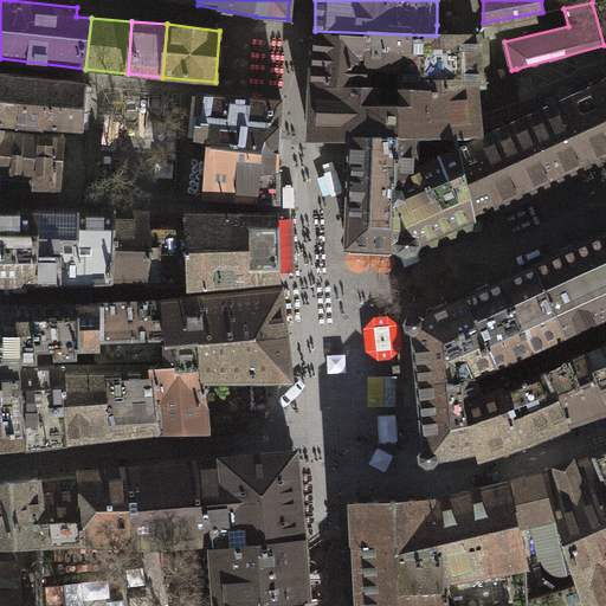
[(314,58),(313,86),(400,86),(408,90),(459,89),(478,78),(479,64),(478,36),(457,36),(443,36),(436,36),(315,31),(314,58)]
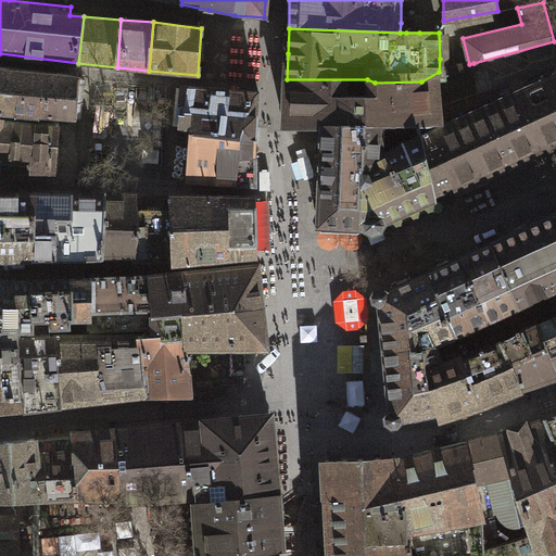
[(234,33),(236,51),(251,50),(249,30),(234,33)]
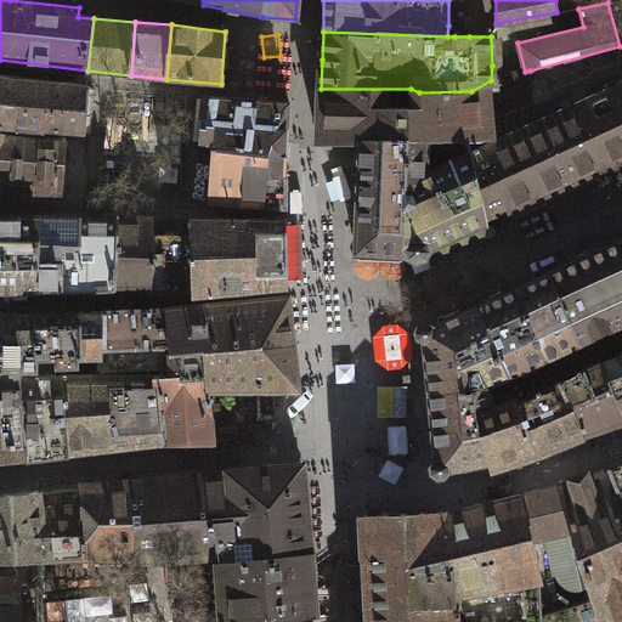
[(430,140),(468,141),(468,142),(493,140),(488,89),(501,90),(502,96),(531,90),(530,71),(525,72),(491,80),(471,91),(419,92),(411,89),(321,89),(318,143),(360,141),(430,140)]
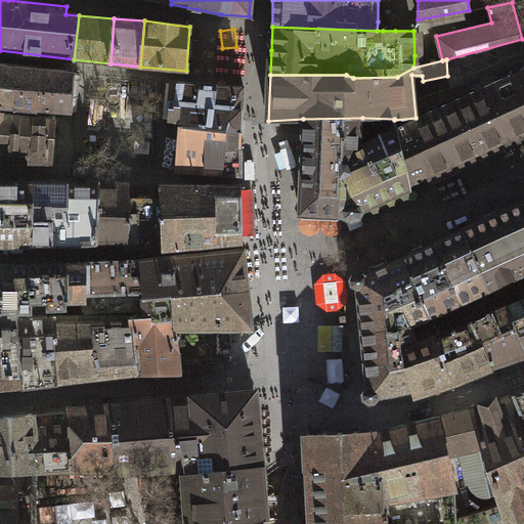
[(29,68),(0,64),(0,108),(72,114),(74,72),(29,68)]
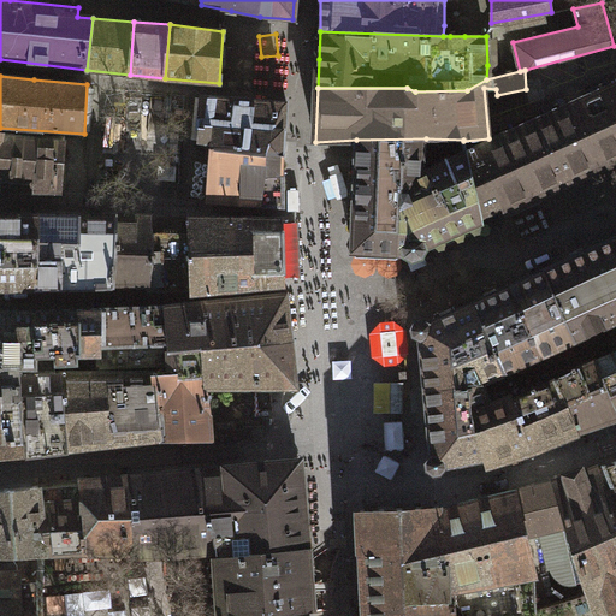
[(467,158),(480,213),(503,203),(504,209),(615,157),(615,84),(478,148),(479,153),(467,158)]
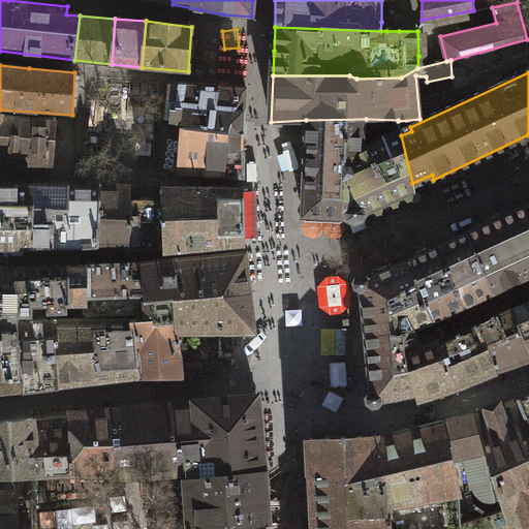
[(173,82),(169,121),(184,123),(184,128),(244,133),(245,124),(245,111),(246,87),(210,85),(173,82)]
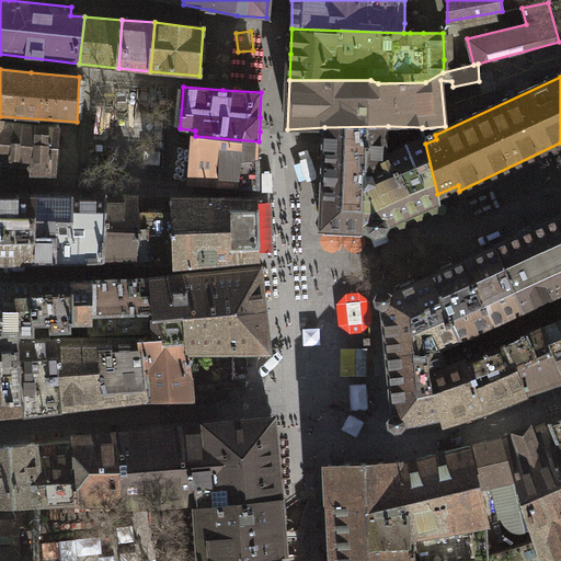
[(58,125),(0,121),(0,172),(12,172),(54,171),(58,125)]
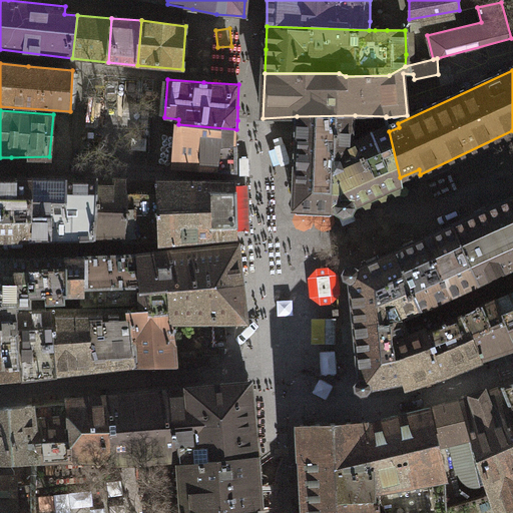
[(355,115),(297,116),(294,207),(331,209),(333,173),(352,141),(352,133),(354,131),(355,115)]
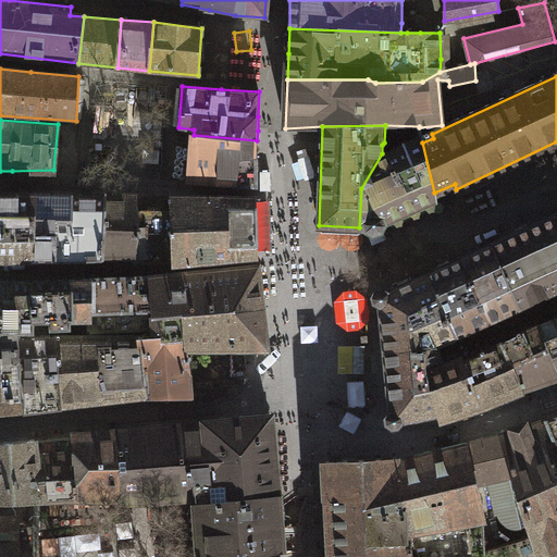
[(257,140),(194,135),(190,134),(187,182),(221,184),(256,186),(257,163),(257,140)]
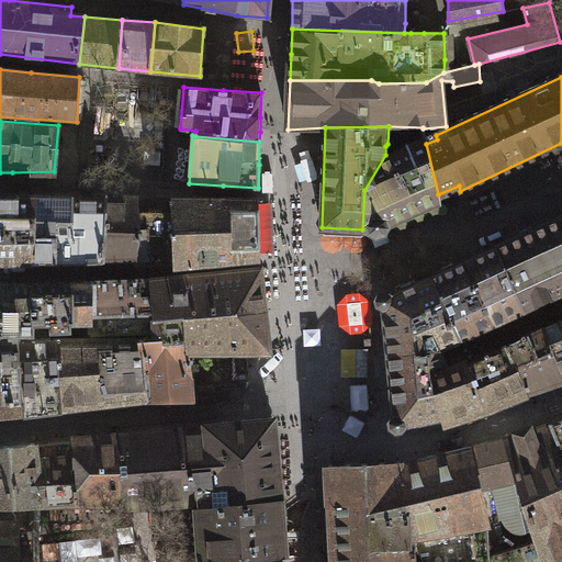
[(364,190),(362,229),(374,229),(439,201),(438,194),(426,144),(424,137),(385,155),(364,190)]
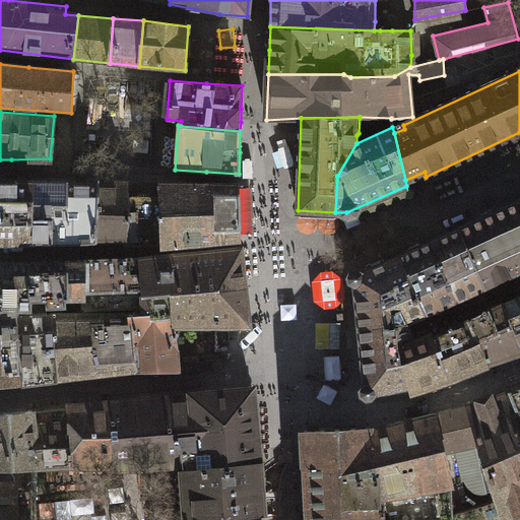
[(95,202),(99,179),(0,177),(0,241),(33,241),(94,240),(95,202)]
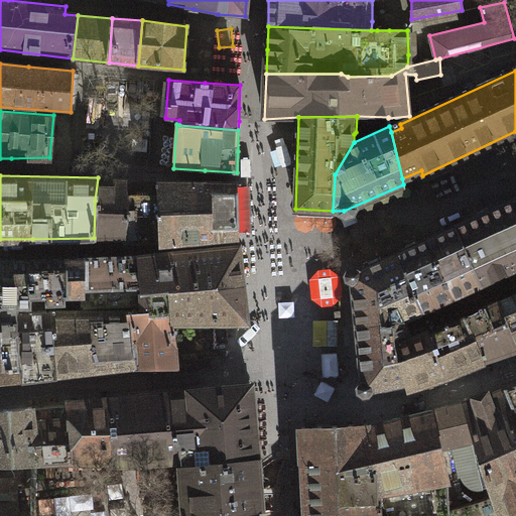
[(126,179),(98,177),(95,201),(94,238),(125,237),(126,192),(126,179)]
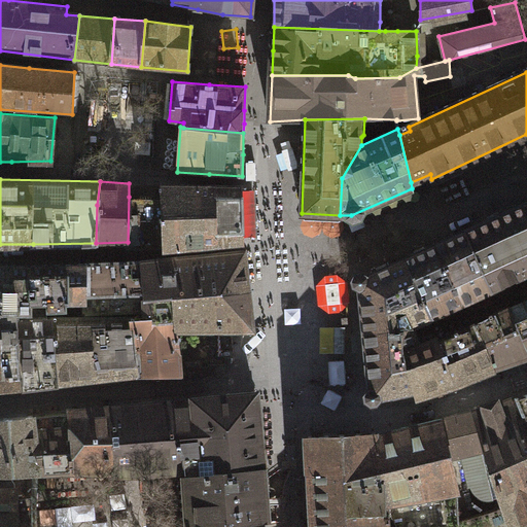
[(162,183),(162,198),(162,245),(162,248),(243,243),(242,214),(240,184),(201,184),(162,183)]
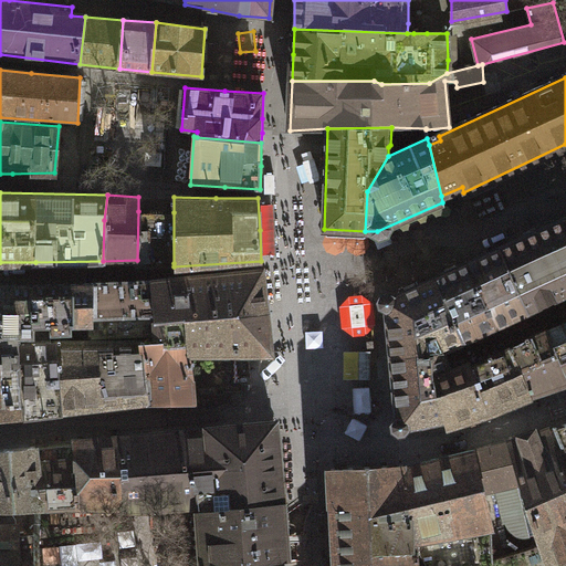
[(156,211),(138,211),(137,260),(143,260),(143,264),(158,263),(174,263),(174,212),(156,211)]
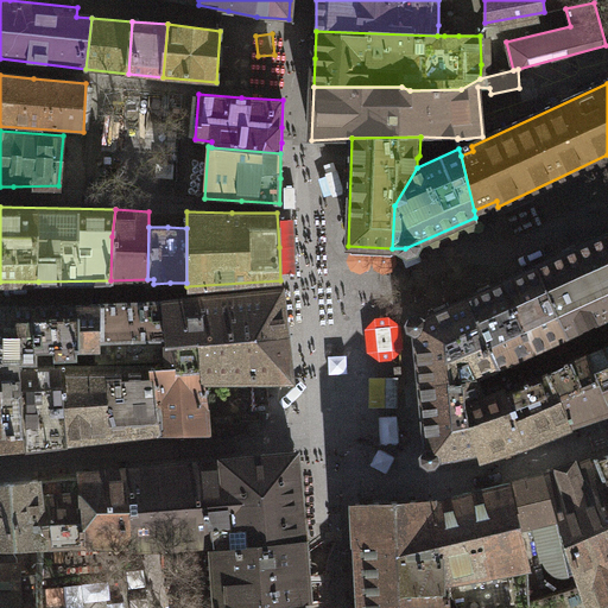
[(607,241),(606,235),(537,266),(567,334),(607,315),(607,241)]
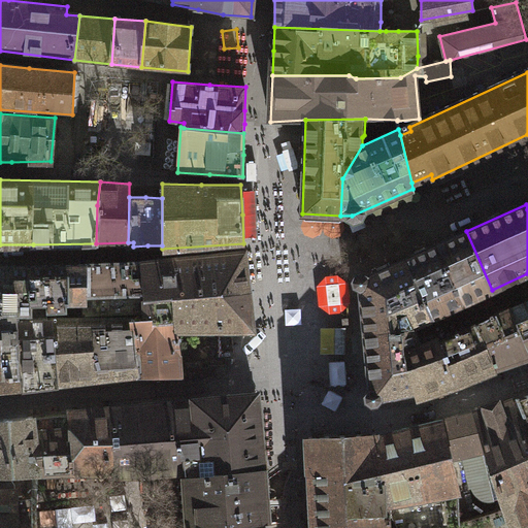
[(466,231),(436,245),(462,303),(492,290),(466,231)]
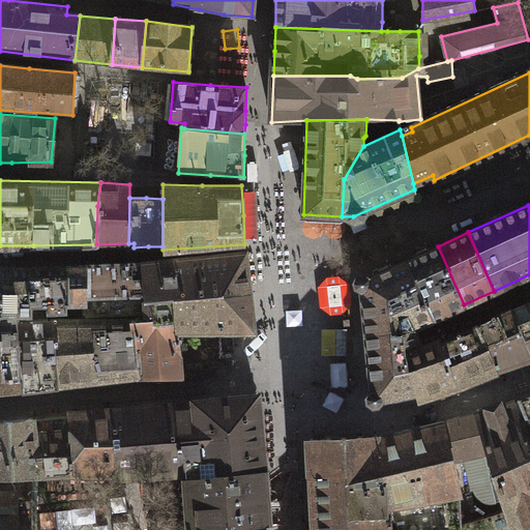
[(438,246),(407,260),(433,320),(464,304),(438,246)]
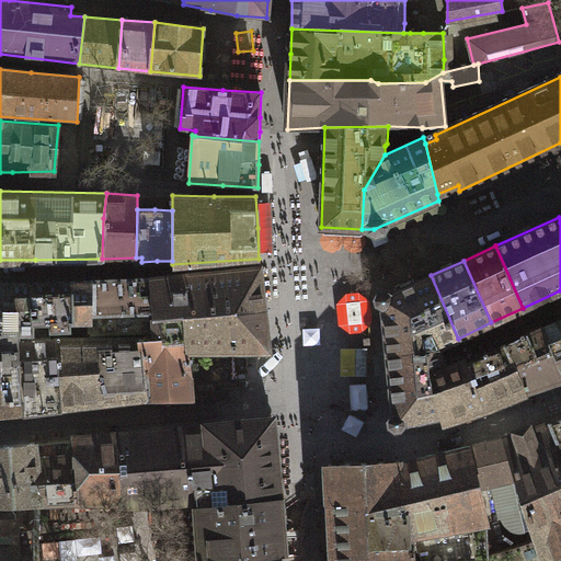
[(190,313),(265,310),(260,267),(91,279),(90,321),(89,333),(141,333),(157,333),(157,320),(191,322),(190,313)]
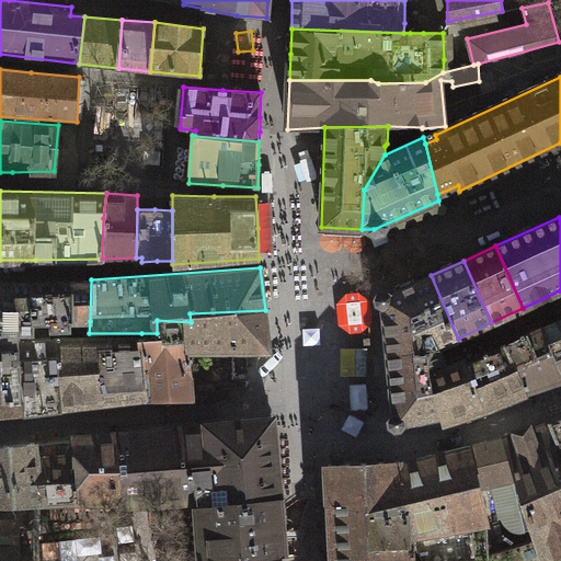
[(458,339),(431,275),(382,297),(388,352),(432,350),(439,346),(458,339)]
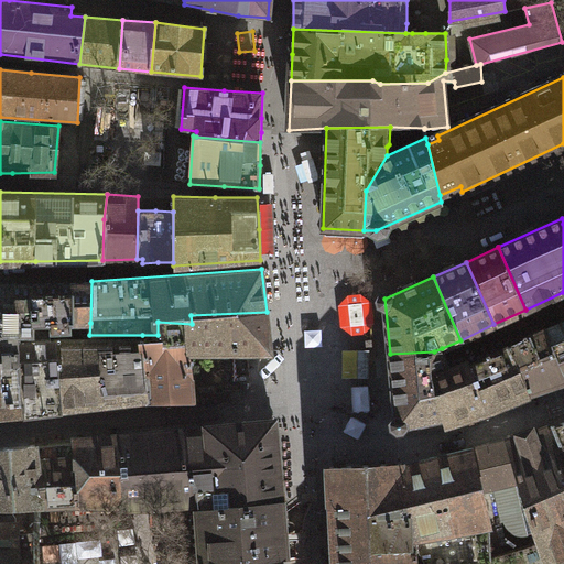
[(91,281),(0,281),(0,333),(19,333),(54,334),(72,334),(72,323),(90,323),(91,281)]
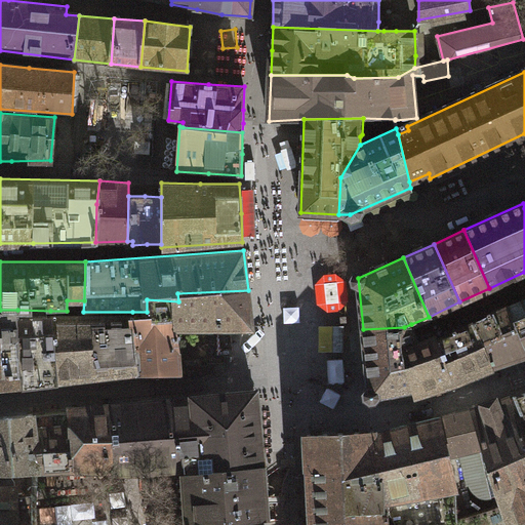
[(204,325),(204,328),(250,328),(248,290),(177,293),(178,301),(147,299),(147,312),(147,317),(170,315),(171,325),(204,325)]
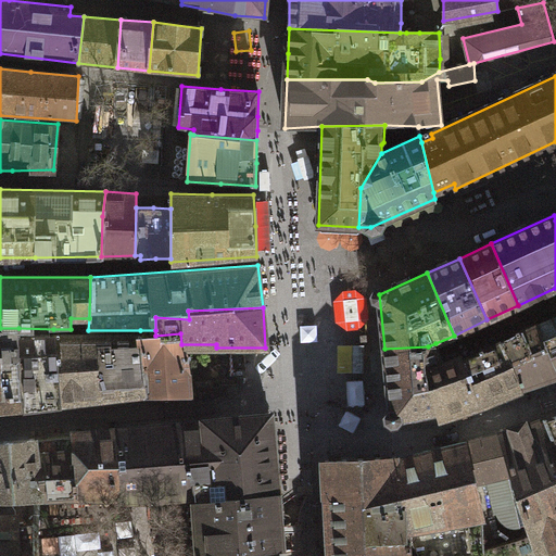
[(555,316),(538,324),(555,367),(555,316)]
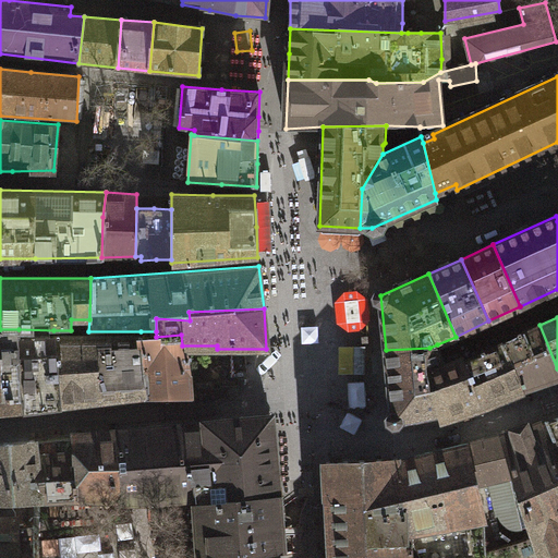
[(505,341),(524,392),(557,378),(557,368),(540,325),(505,341)]
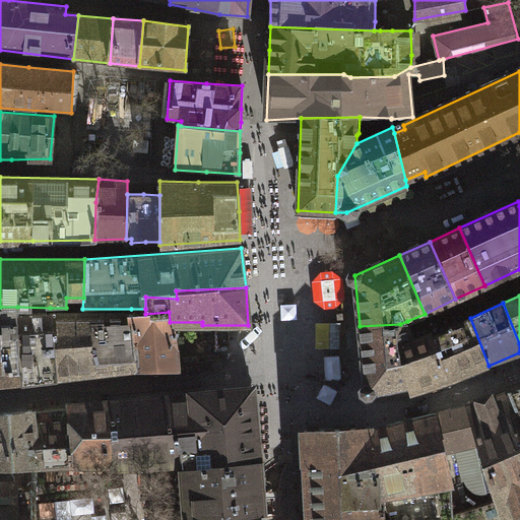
[(17,307),(0,307),(0,380),(22,377),(17,307)]
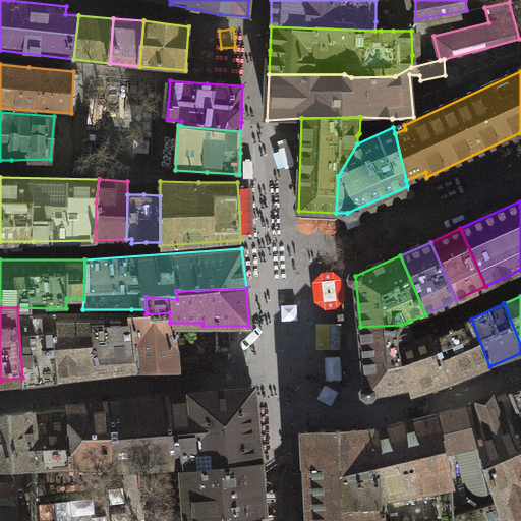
[(17,307),(22,378),(55,375),(50,308),(17,307)]
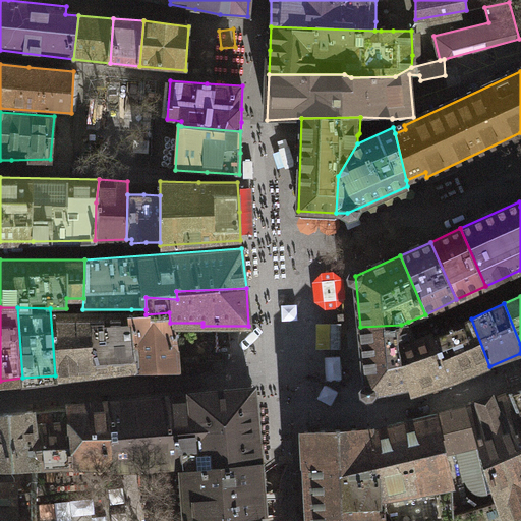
[(50,308),(55,375),(135,369),(131,309),(82,309),(66,308),(50,308)]
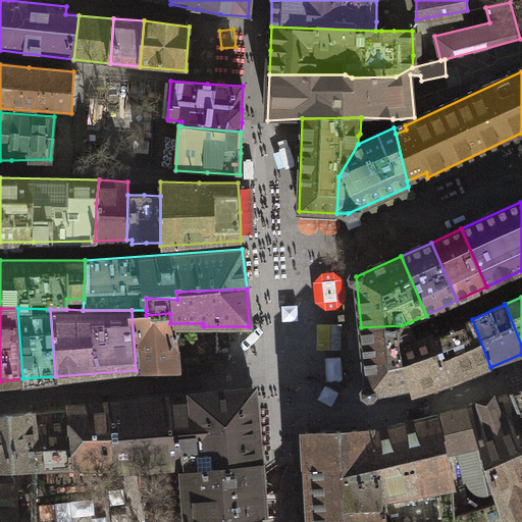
[(132,310),(136,370),(178,369),(205,363),(203,326),(203,323),(170,323),(169,313),(146,315),(146,310),(132,310)]
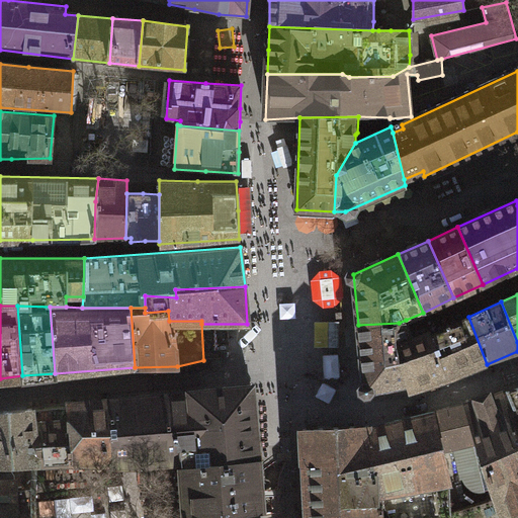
[(396,345),(409,382),(411,390),(451,377),(487,364),(468,317),(432,334),(431,331),(414,338),(396,345)]
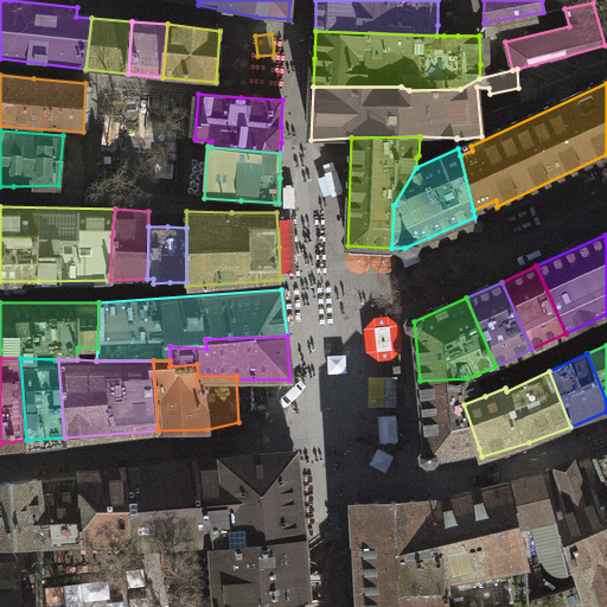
[(467,378),(420,381),(428,457),(479,448),(464,404),(485,396),(475,375),(467,378)]
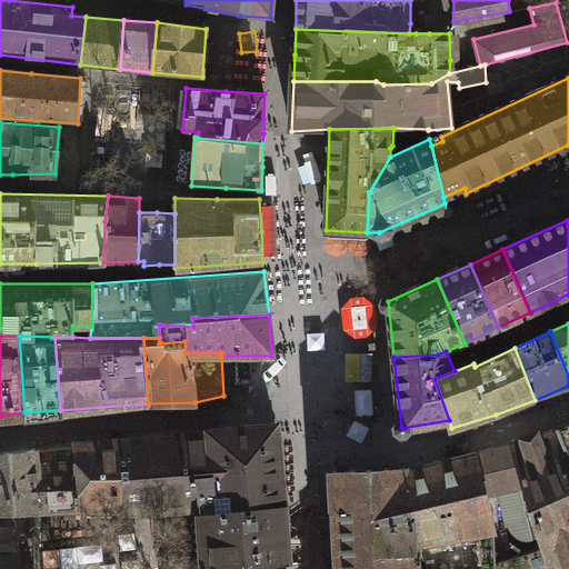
[(568,425),(555,430),(568,465),(568,425)]
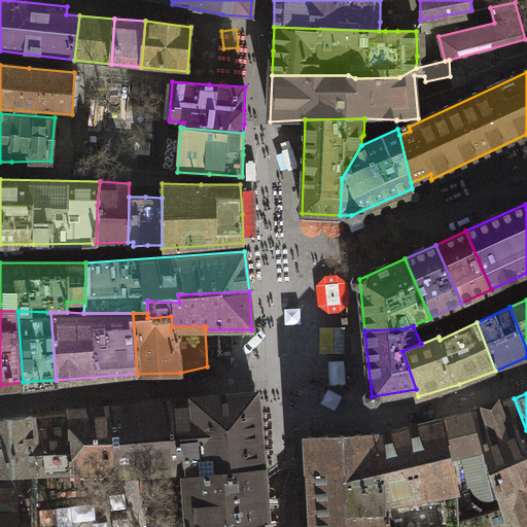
[(121,406),(107,408),(111,475),(127,476),(185,475),(261,468),(258,438),(253,394),(213,397),(121,406)]
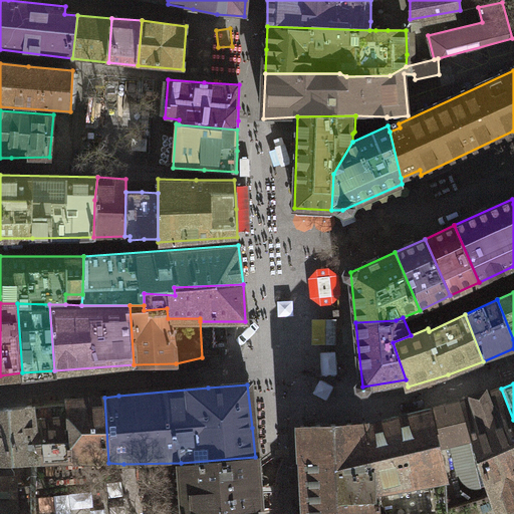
[(513,420),(501,389),(462,402),(475,444),(477,456),(486,486),(495,513),(497,513),(513,505),(513,420)]
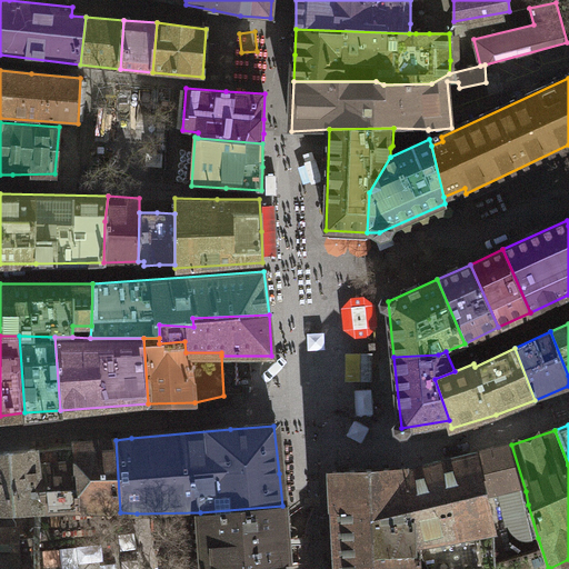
[(37,447),(47,511),(120,512),(116,440),(37,447)]
